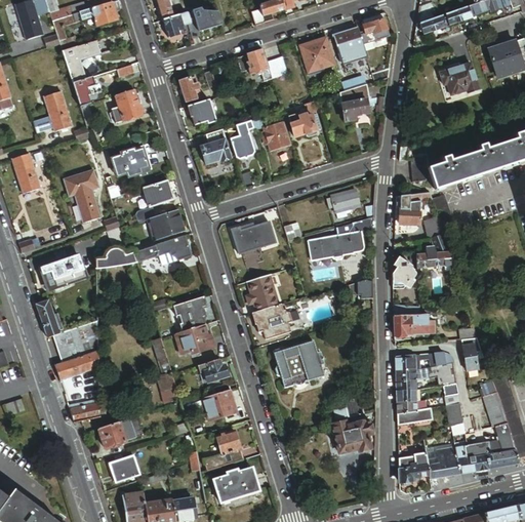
[(57,7),(54,0),(45,0),(52,18),(84,9),(86,9),(83,0),(57,7)]
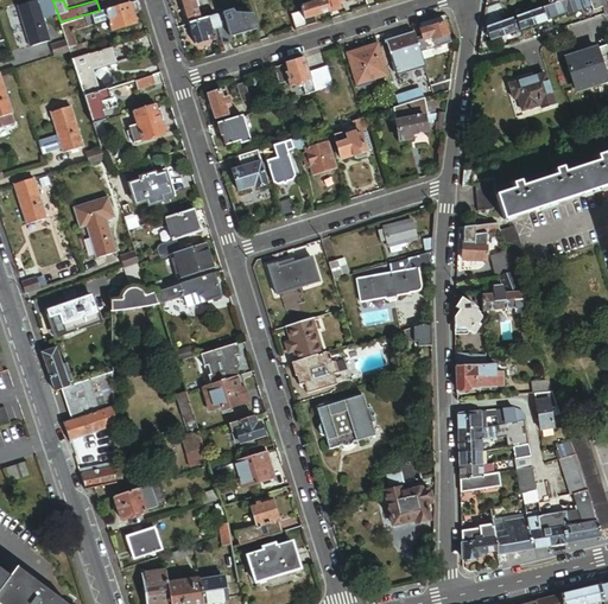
[(130,2),(130,0),(96,0),(100,11),(130,2)]
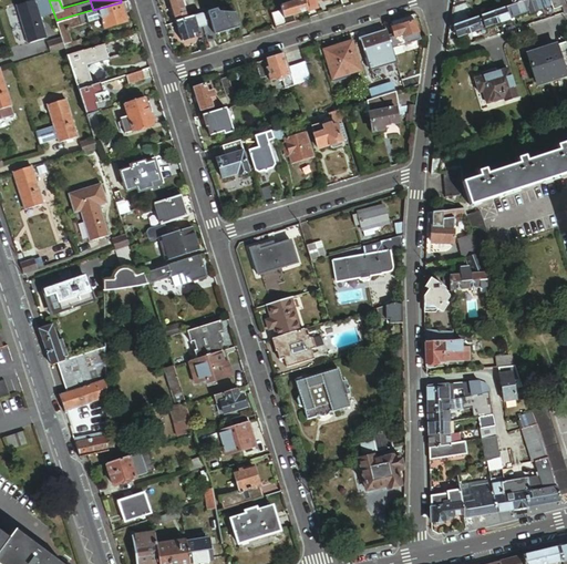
[(133,9),(130,0),(126,0),(121,2),(124,12),(133,9)]
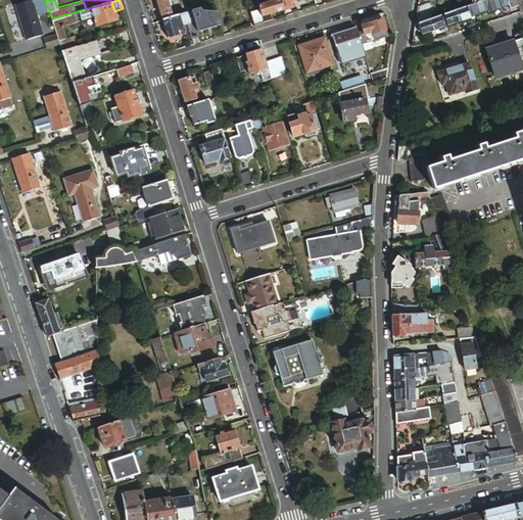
[(156,0),(163,19),(173,16),(169,0),(156,0)]
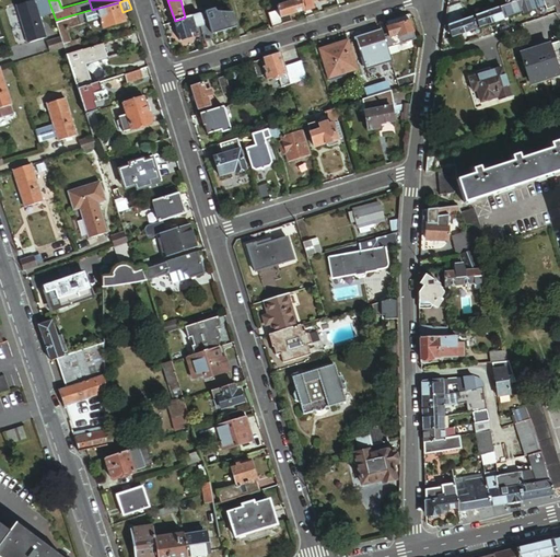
[(304,10),(301,0),(277,0),(279,4),(277,4),(278,9),(268,12),(272,26),(292,21),(290,14),(304,10)]
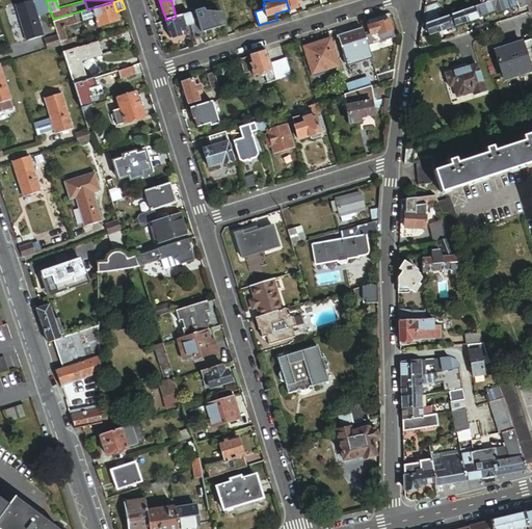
[(286,0),(289,9),(298,6),(296,0),(286,0)]
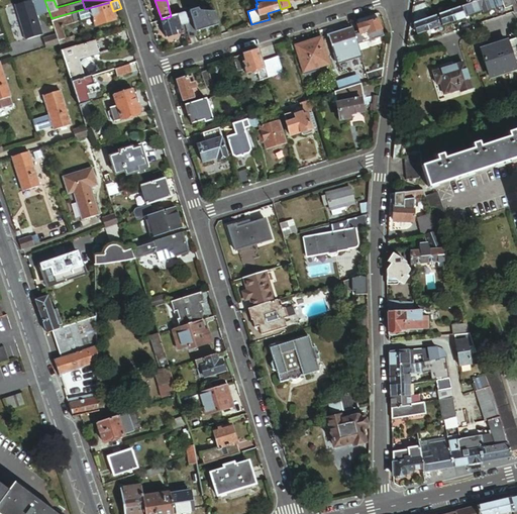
[(410,21),(413,21),(428,15),(425,8),(427,8),(425,0),(413,4),(410,21)]
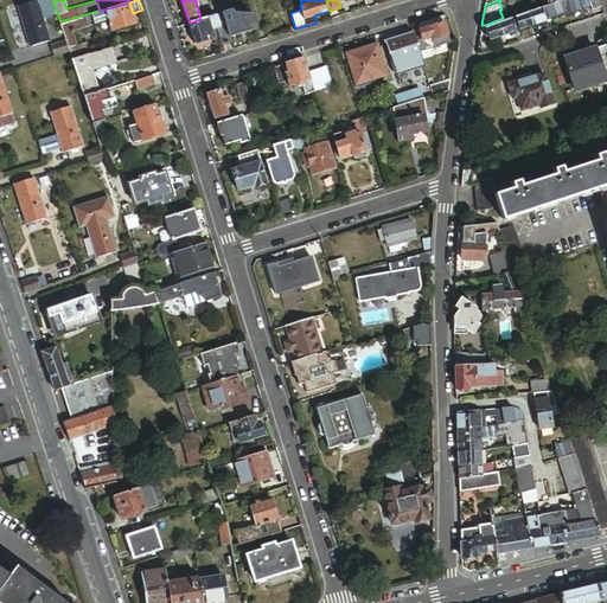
[(574,8),(570,0),(556,0),(550,2),(554,13),(563,10),(563,12),(564,12),(574,8)]
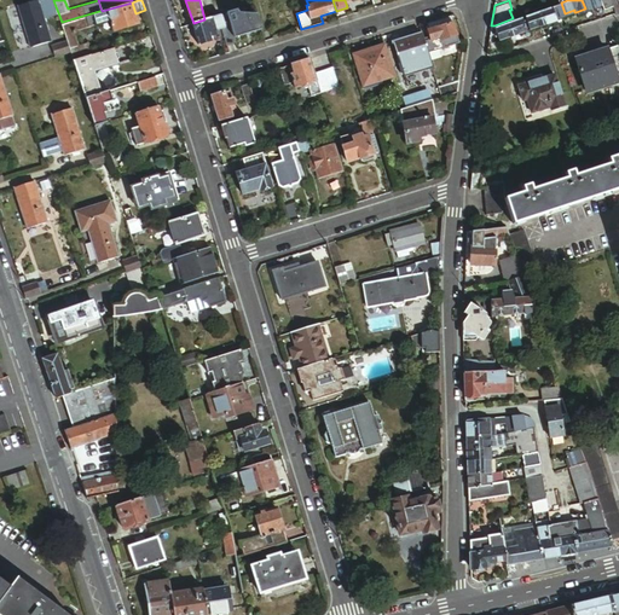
[(136,13),(132,3),(102,11),(99,11),(99,12),(102,19),(111,16),(115,29),(138,23),(136,13)]
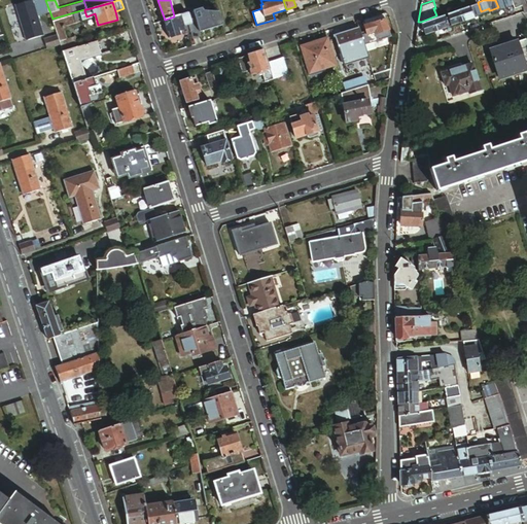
[(481,11),(478,2),(476,2),(469,4),(472,13),(478,12),(481,11)]
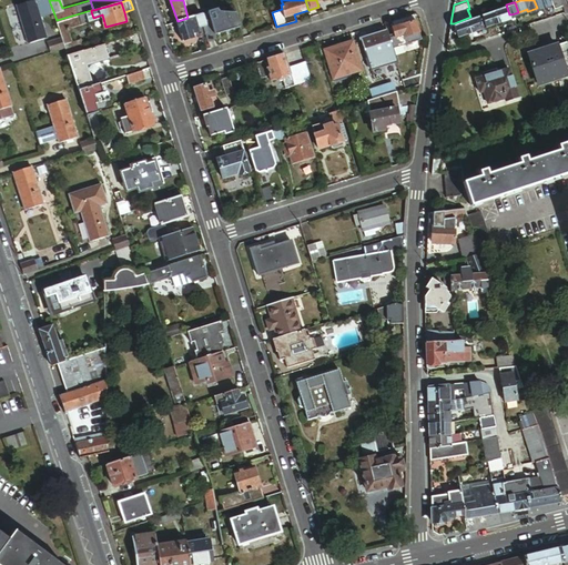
[(26,38),(33,36),(39,54),(64,46),(66,46),(59,27),(44,31),(36,3),(18,9),(26,38)]
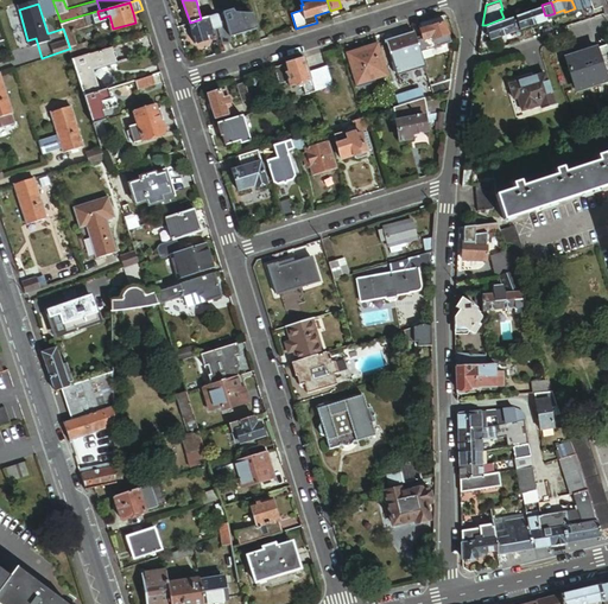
[(545,16),(542,5),(515,14),(515,16),(519,26),(529,24),(546,18),(545,16)]
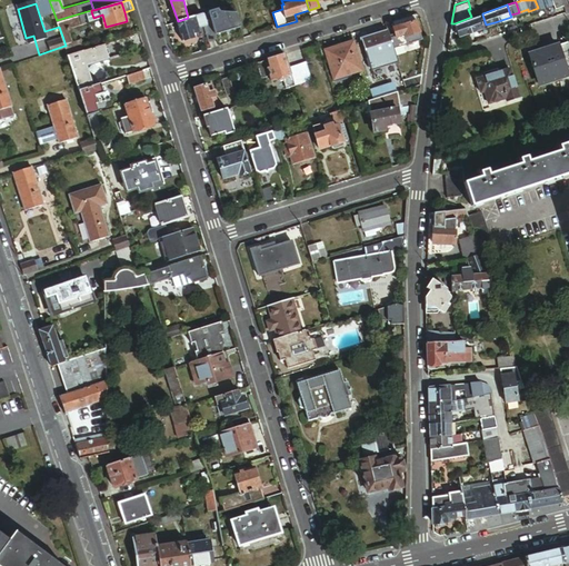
[(240,27),(236,12),(232,13),(232,16),(229,17),(226,16),(220,17),(218,9),(209,12),(212,23),(216,33),(240,27)]
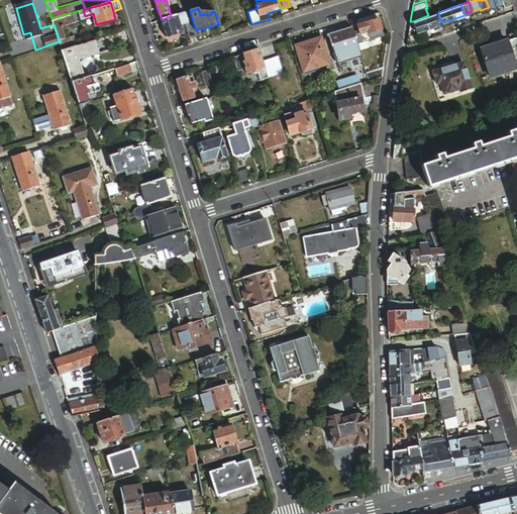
[(63,48),(74,45),(71,35),(64,37),(59,23),(85,16),(83,10),(53,19),(63,48)]
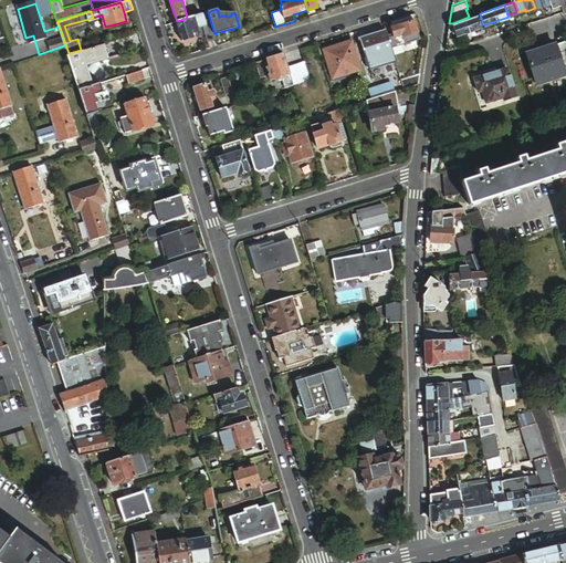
[(211,23),(208,12),(194,17),(197,28),(203,25),(211,23)]
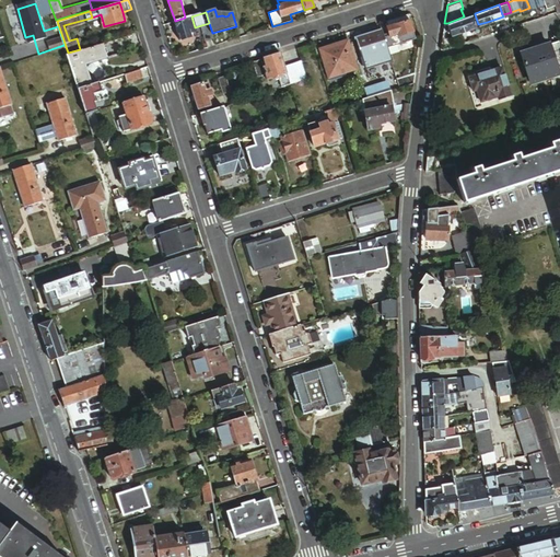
[(501,25),(502,28),(511,25),(508,13),(502,14),(503,16),(505,23),(501,25)]
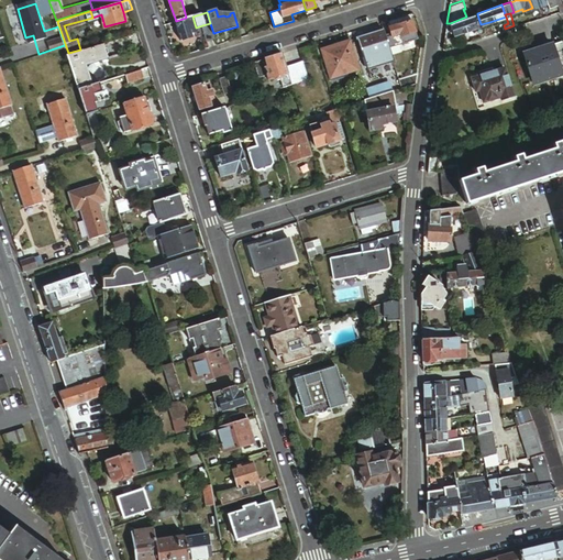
[(466,17),(450,23),(453,34),(477,25),(474,15),(474,14),(466,17)]
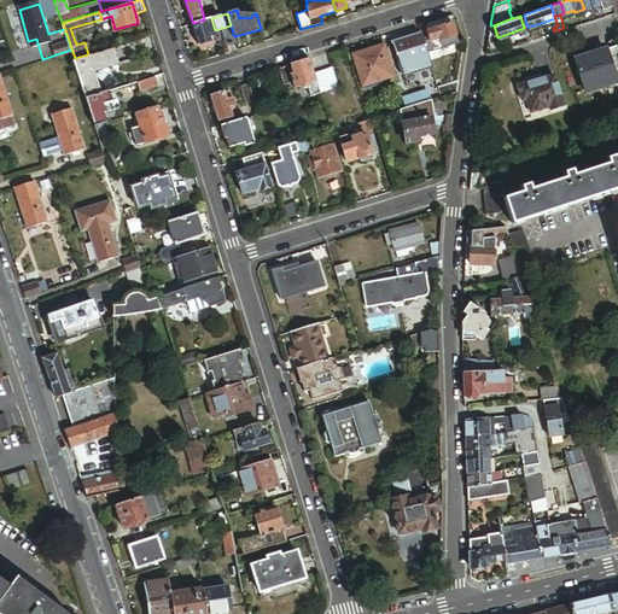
[(430,39),(424,40),(427,53),(459,44),(453,22),(452,23),(450,17),(427,23),(430,29),(426,30),(430,39)]
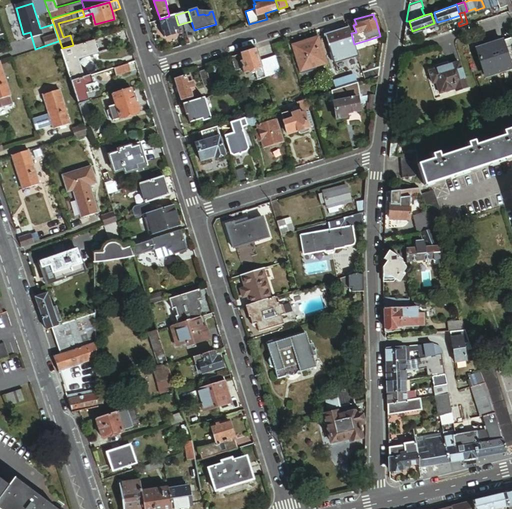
[(169,16),(160,19),(165,36),(175,33),(174,29),(179,27),(178,25),(175,15),(169,16)]
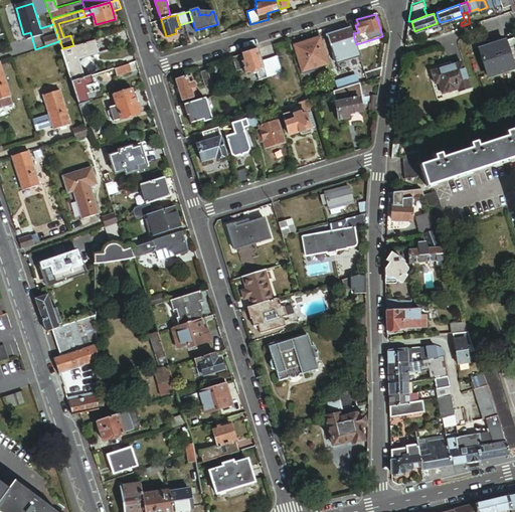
[(442,28),(443,32),(451,29),(448,20),(440,22),(442,28)]
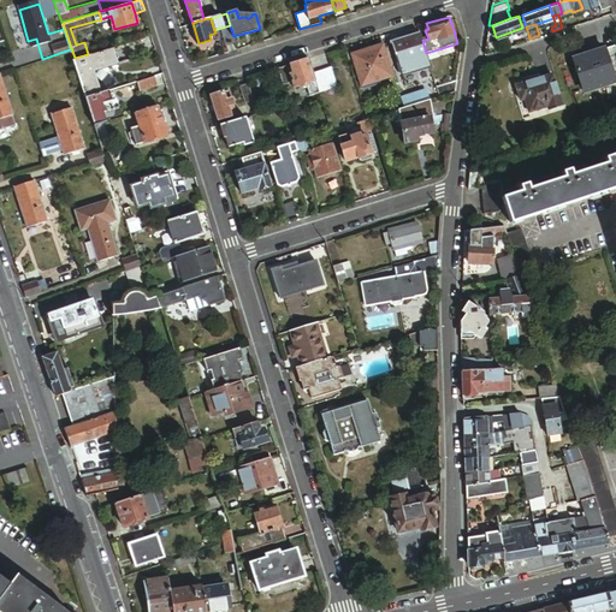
[(235,41),(230,25),(221,28),(226,43),(235,41)]
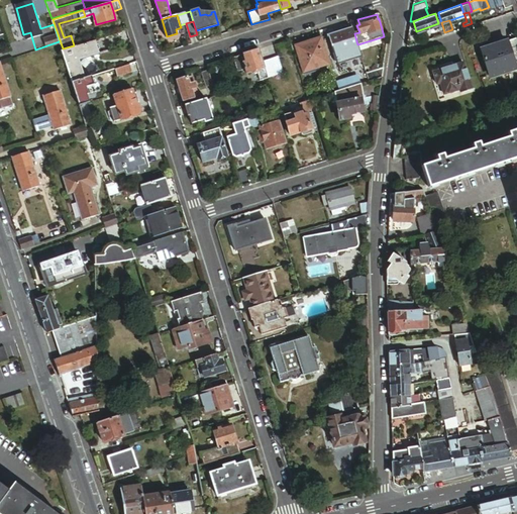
[(416,31),(413,21),(410,21),(408,34),(416,31)]
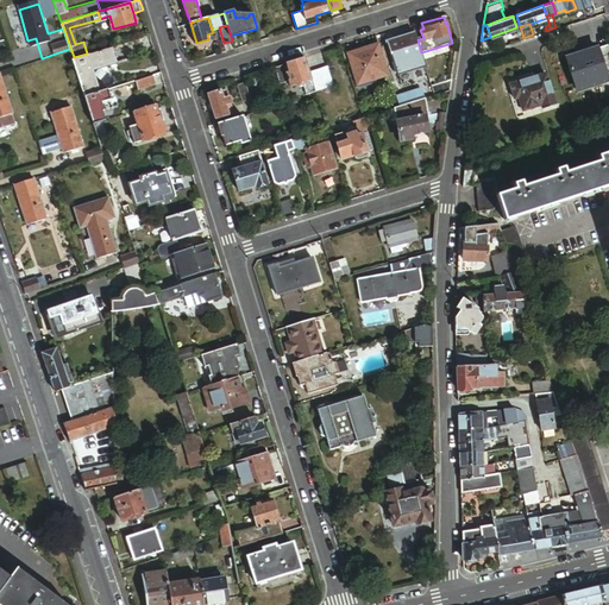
[(387,42),(394,63),(408,60),(410,68),(425,64),(415,32),(387,42)]
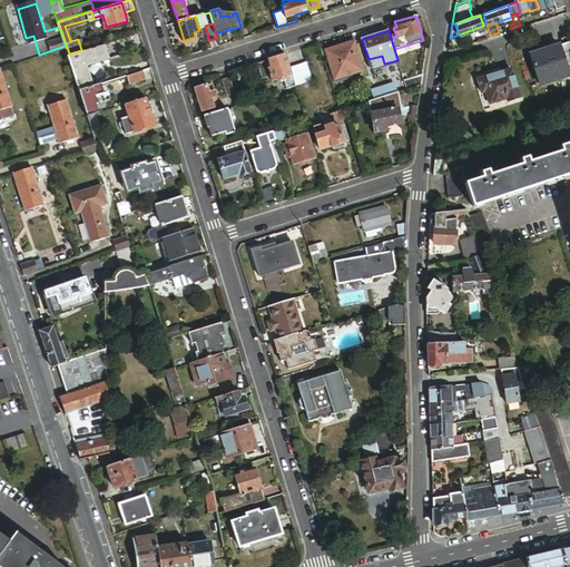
[(450,38),(449,48),(452,48),(462,45),(459,35),(450,38)]
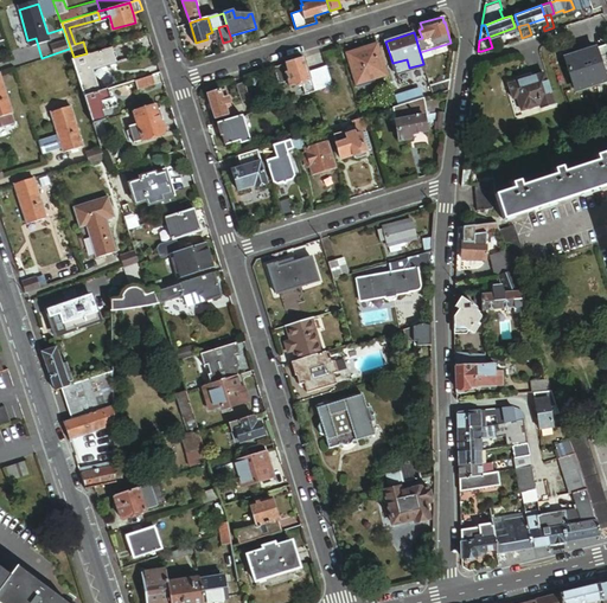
[(596,78),(598,82),(606,79),(600,61),(606,58),(606,49),(605,42),(587,47),(589,52),(577,56),(576,51),(564,56),(574,85),(575,84),(596,78)]
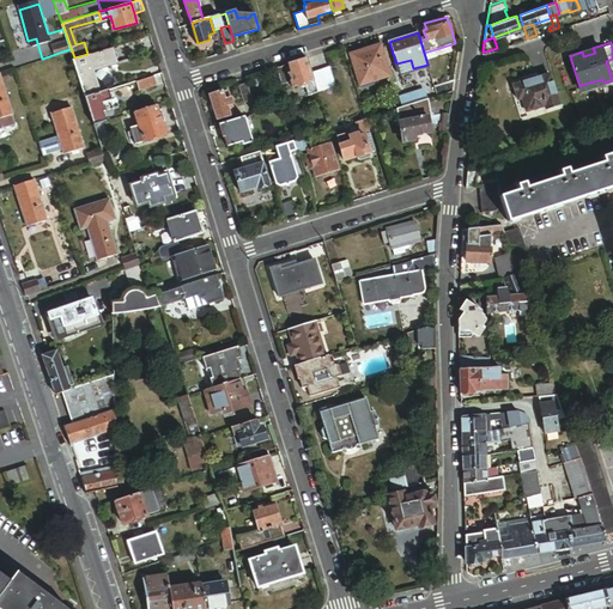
[(351,54),(359,78),(376,73),(378,78),(390,74),(381,44),(351,54)]
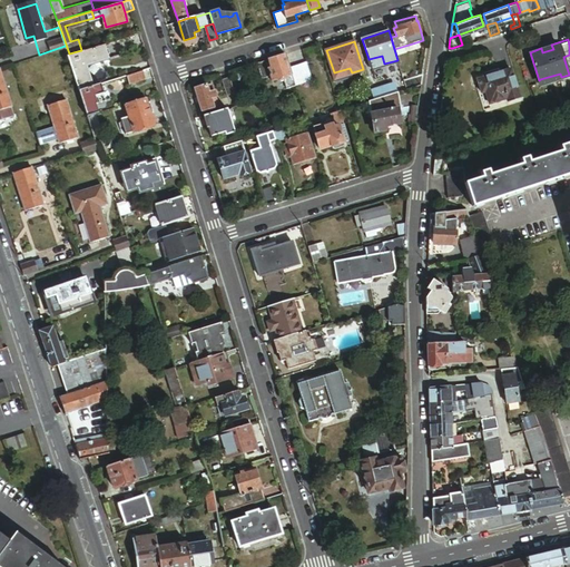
[(107,58),(102,44),(81,50),(86,65),(107,58)]
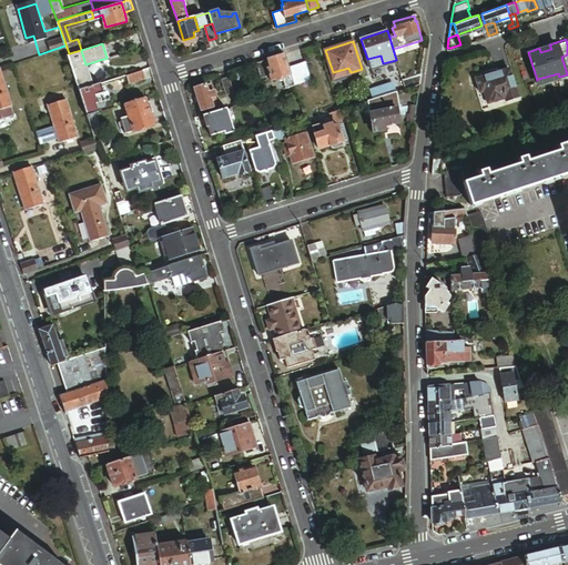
[(85,64),(81,50),(69,53),(68,53),(79,88),(95,83),(93,77),(90,76),(85,64)]
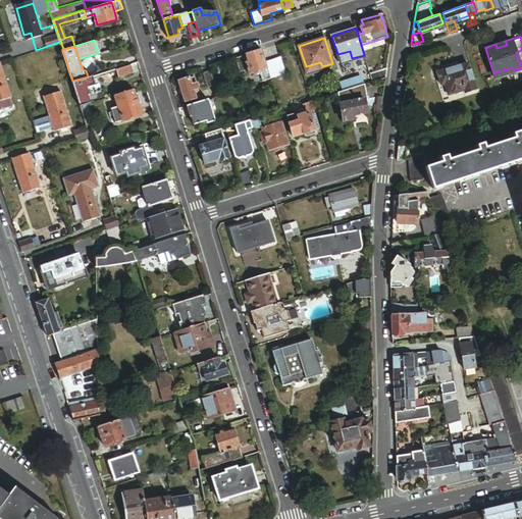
[(265,61),(261,49),(236,57),(240,71),(248,69),(249,73),(259,70),(262,81),(270,79),(265,61)]
